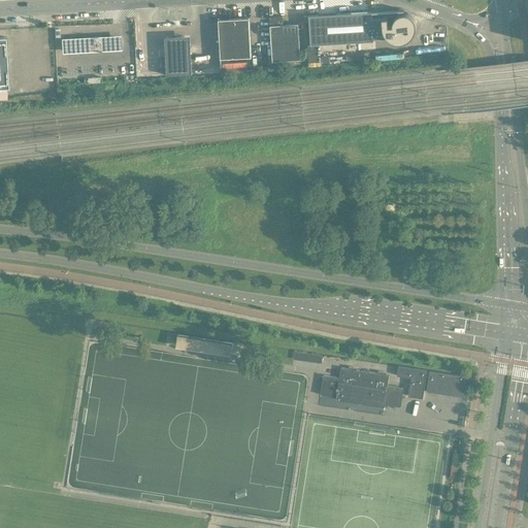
[(371,11),(308,14),(310,43),(373,40),(373,38),(388,37),(390,38),(391,40),(393,40),(395,41),(397,41),(398,41),(400,41),(402,41),(403,41),(405,40),(406,39),(408,39),(409,38),(410,37),(411,36),(413,35),(414,33),(415,32),(415,31),(416,29),(416,28),(416,27),(416,26),(416,25),(416,24),(416,22),(416,21),(415,20),(415,19),(414,18),(414,17),(413,15),(411,15),(410,14),(409,13),(408,13),(407,12),(406,12),(405,12),(403,12),(402,12),(401,12),(399,13),(397,14),(396,15),(395,15),(395,17),(394,19),(388,19),(388,17),(382,17),(382,18),(372,18),(371,11)]
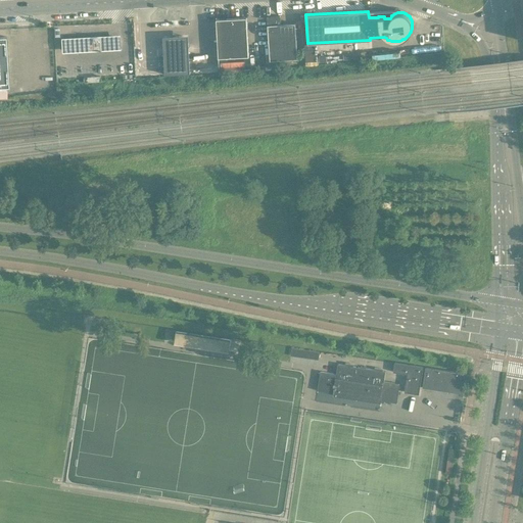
[(280,15),(267,16),(270,61),(297,59),(295,24),(280,25),(280,15)]
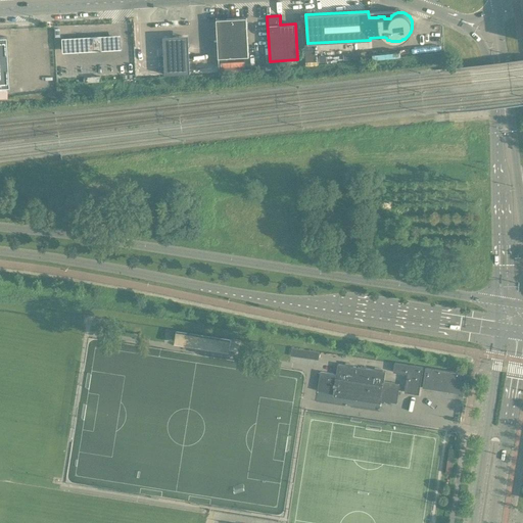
[(248,56),(247,37),(246,17),(216,19),(218,58),(248,56)]
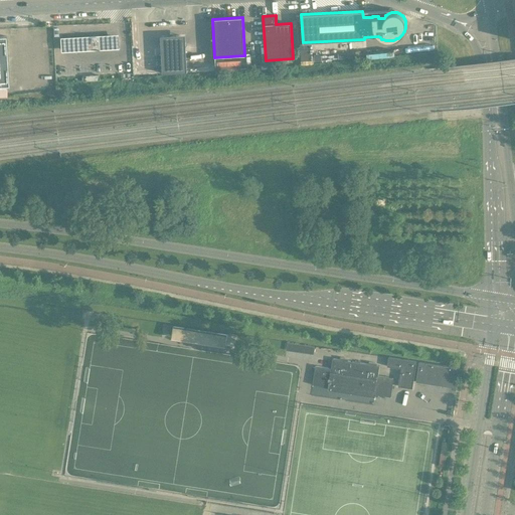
[(185,46),(161,47),(162,73),(187,71),(185,46)]
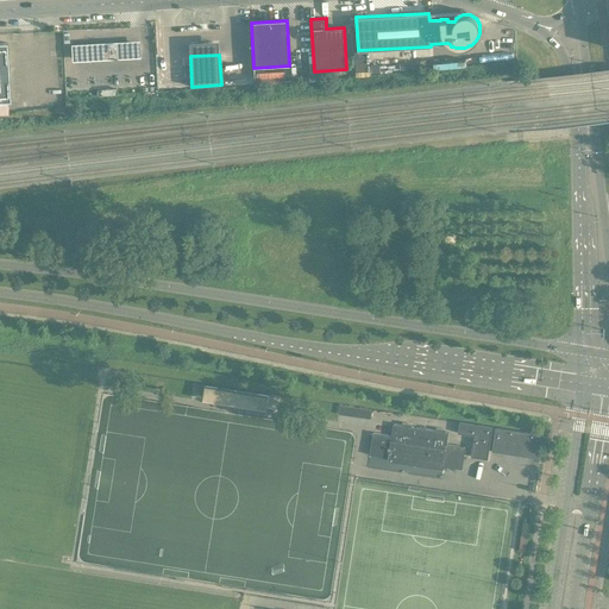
[(269,396),(205,385),(202,399),(267,408),(269,396)]
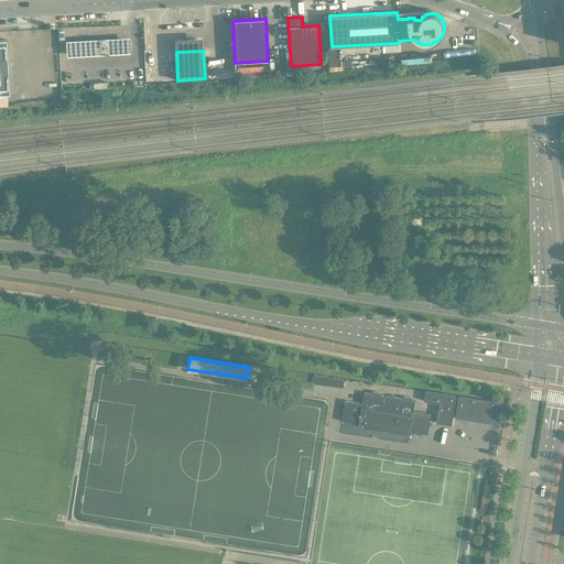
[(344,380),(314,376),(314,382),(343,387),(344,380)]
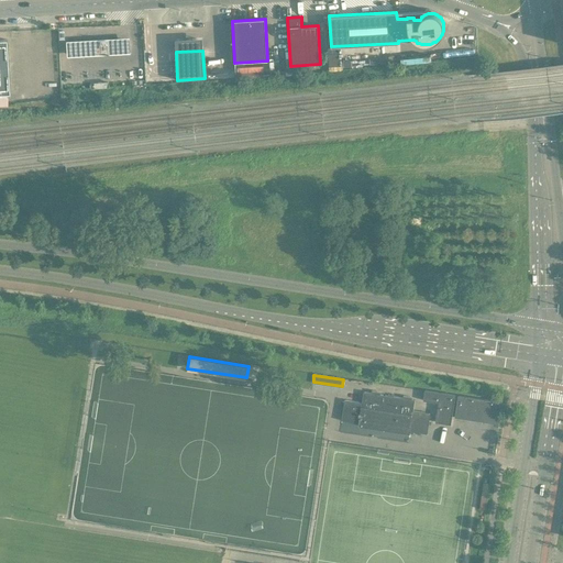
[(403,398),(379,394),(381,393),(372,390),(371,393),(363,392),(362,403),(344,400),(341,420),(359,423),(357,426),(409,433),(410,431),(427,433),(430,414),(412,411),(415,399),(411,399),(411,397),(403,396),(403,398)]
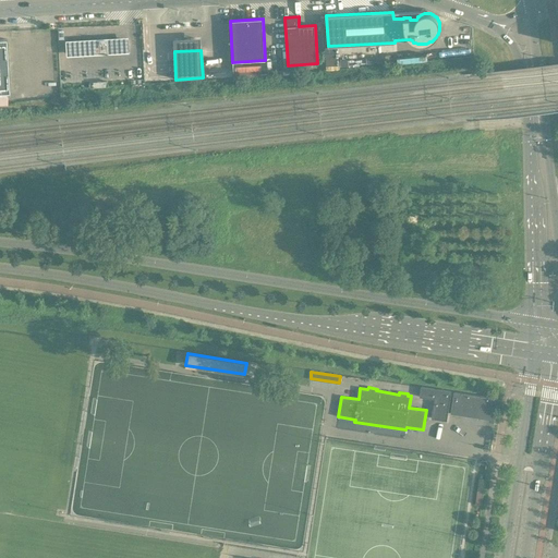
[(447,421),(451,391),(421,387),(420,397),(435,399),(432,419),(447,421)]
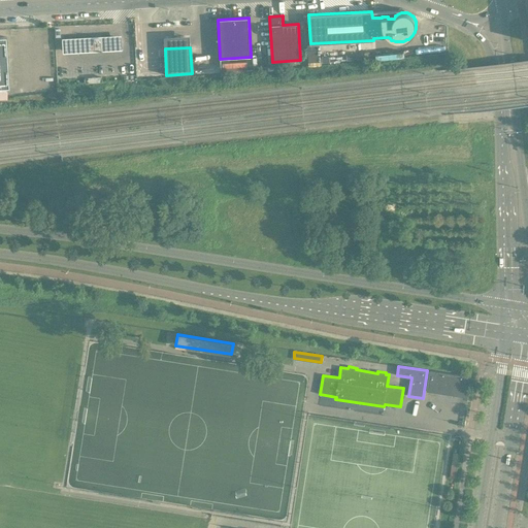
[(470,377),(429,370),(426,391),(431,392),(431,389),(438,391),(438,392),(442,393),(442,391),(456,393),(456,395),(460,395),(460,394),(466,395),(465,397),(467,397),(470,377)]
